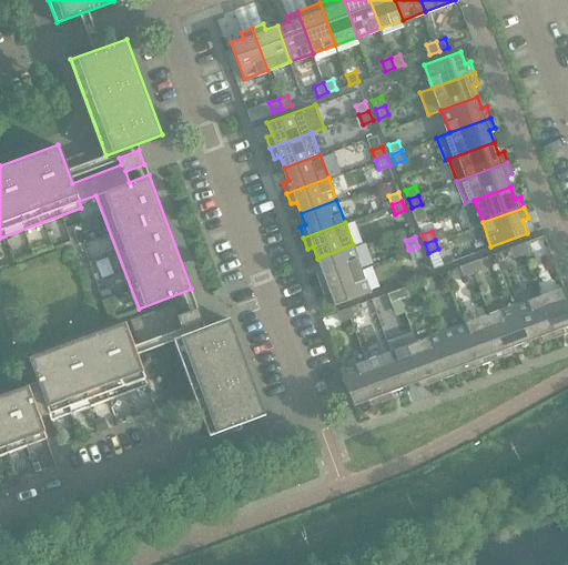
[(528,240),(519,243),(523,253),(533,250),(528,240)]
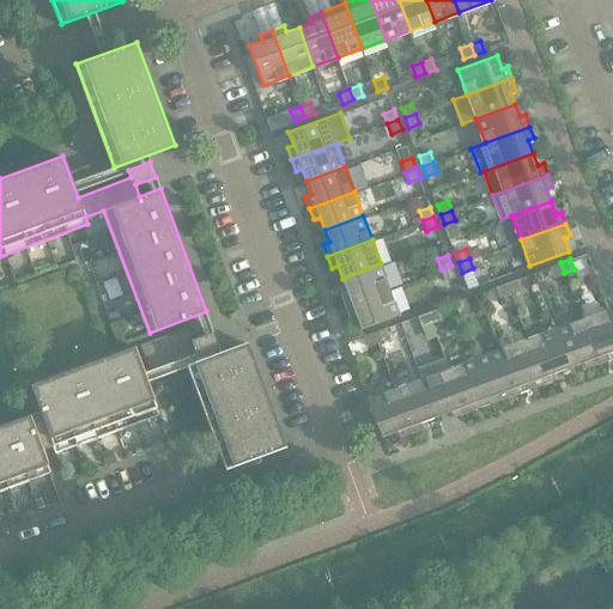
[(560,262),(550,266),(554,276),(564,273),(560,262)]
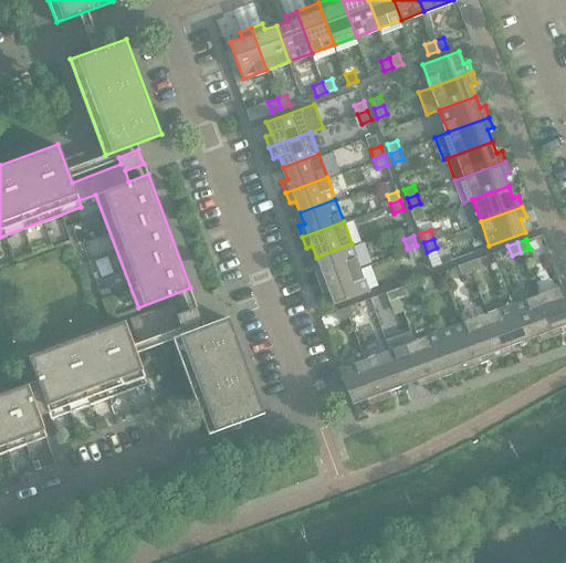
[(315,271),(318,282),(360,267),(352,243),(316,258),(321,269),(315,271)]
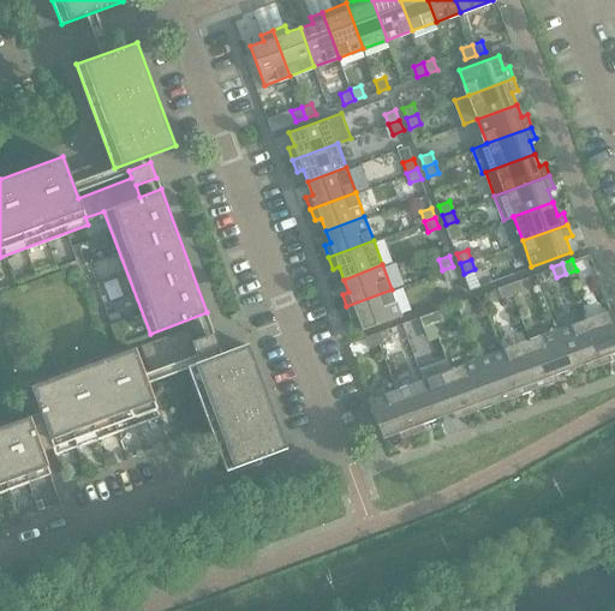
[(453,267),(442,270),(446,280),(457,276),(453,267)]
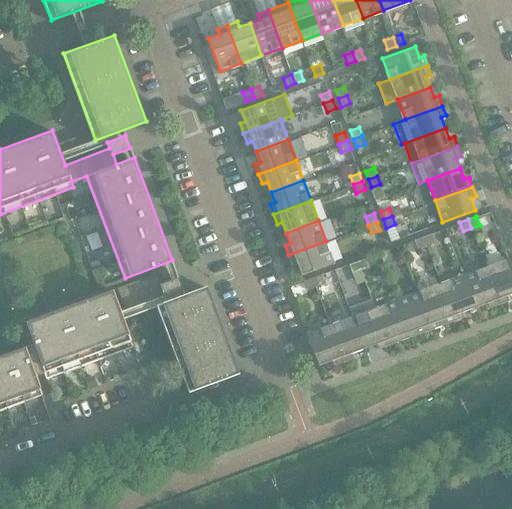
[(431,232),(423,236),(426,245),(434,241),(431,232)]
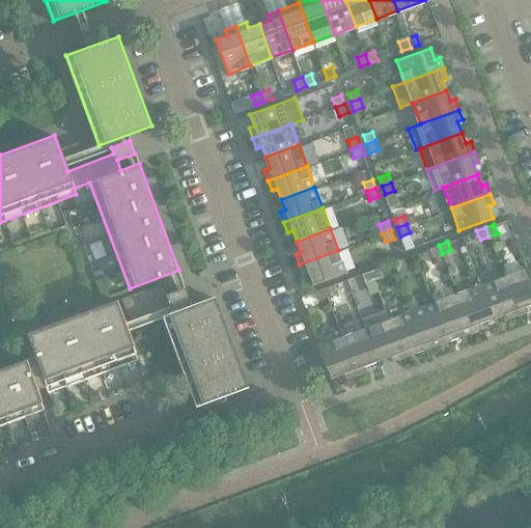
[(439,245),(429,248),(432,257),(442,254),(439,245)]
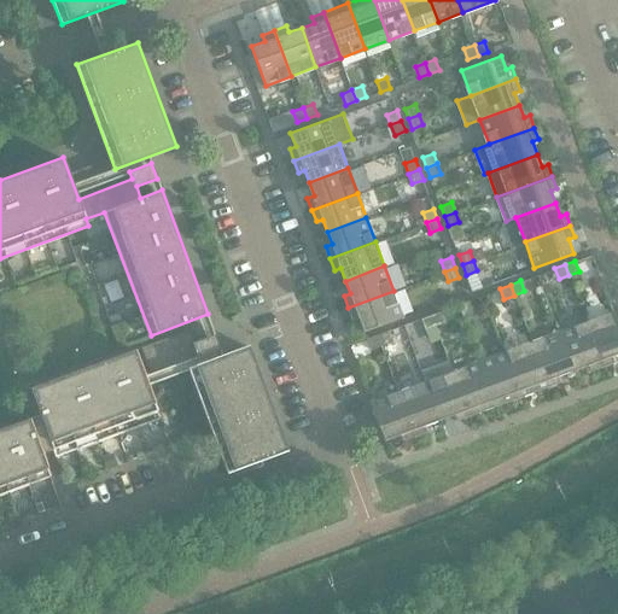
[(363,331),(403,316),(394,291),(348,308),(353,319),(359,317),(363,331)]
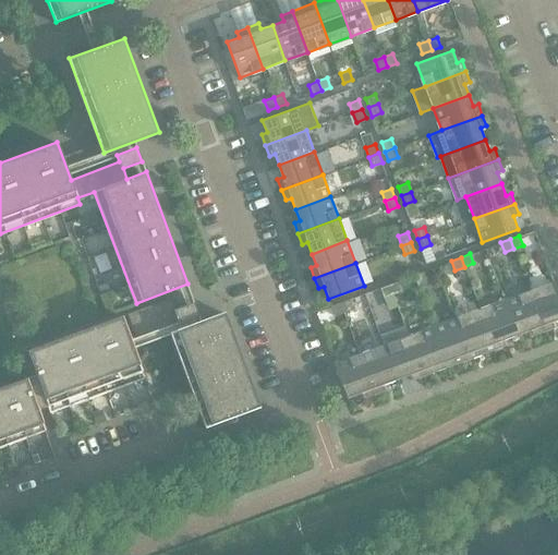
[(427,280),(424,270),(414,274),(419,284),(427,280)]
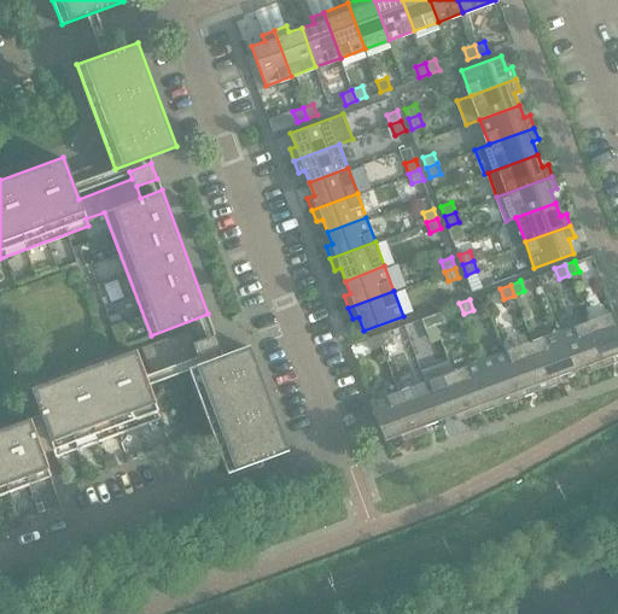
[(442,309),(432,314),(436,325),(445,321),(442,309)]
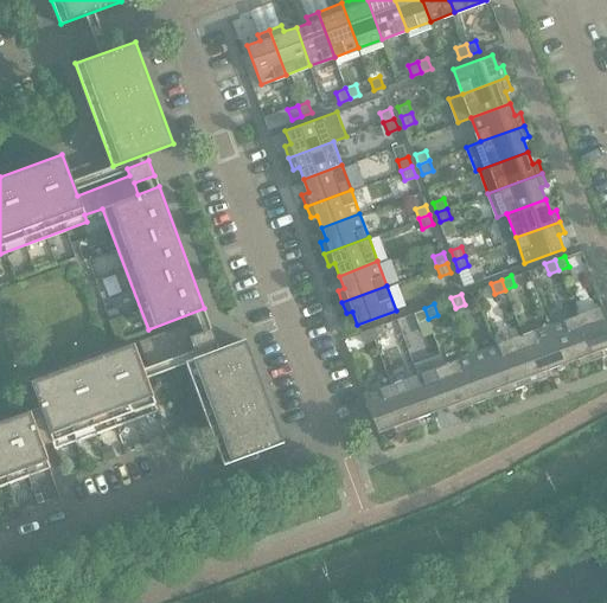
[(606,315),(602,305),(575,314),(592,359),(604,354),(601,348),(606,346),(606,315)]
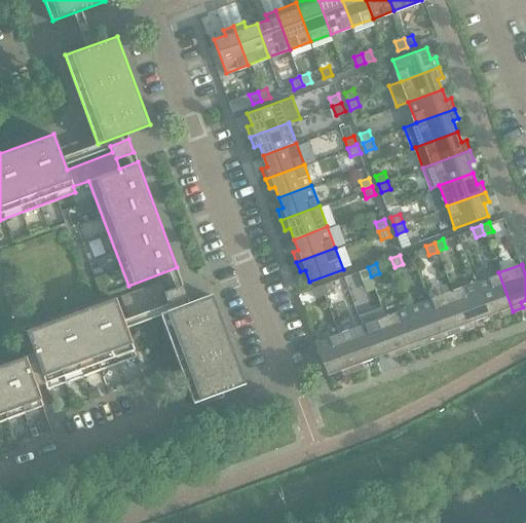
[(368,267),(359,270),(363,279),(371,276),(368,267)]
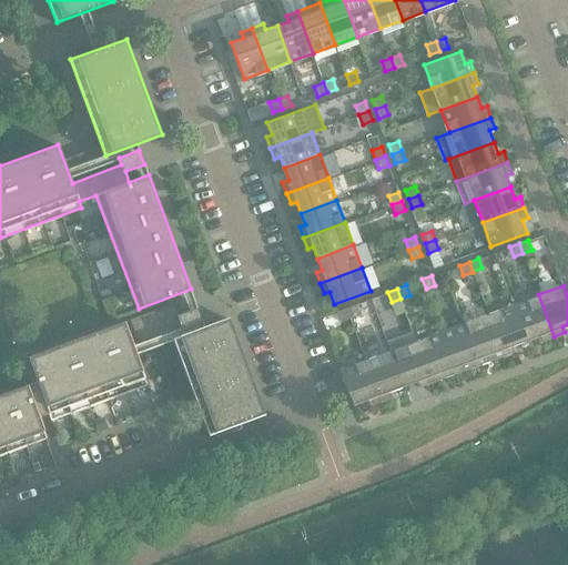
[(543,341),(554,336),(538,294),(514,304),(527,340),(540,335),(543,341)]
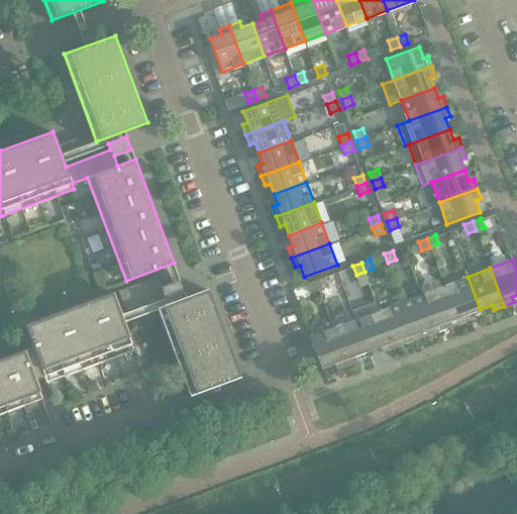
[(128,312),(185,291),(180,279),(163,286),(159,275),(119,290),(128,312)]
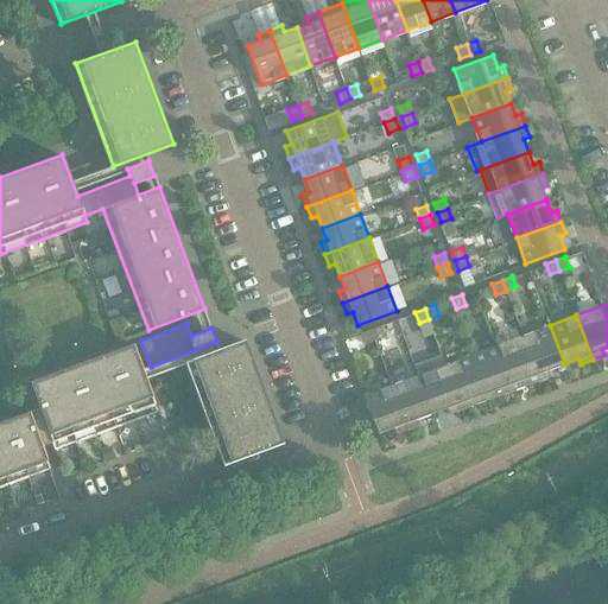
[(381,324),(372,328),(375,338),(386,335),(381,324)]
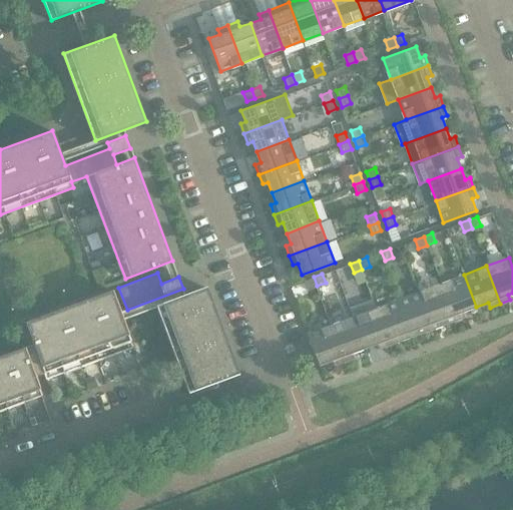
[(464,275),(441,283),(455,321),(465,317),(463,312),(476,307),(464,275)]
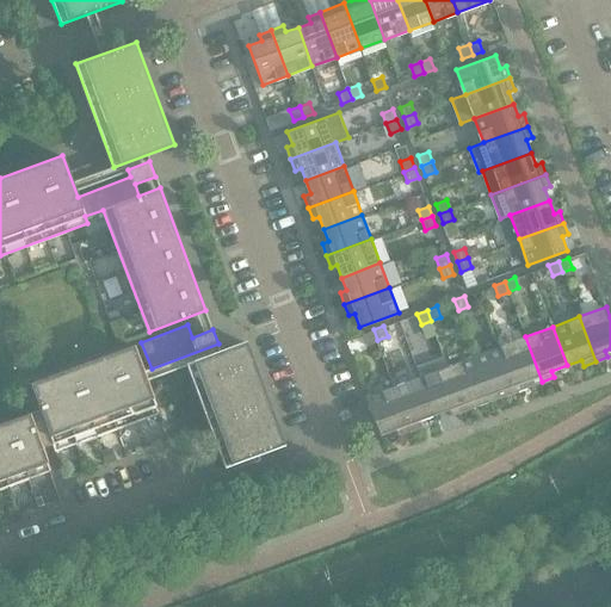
[(374,329),(363,333),(368,344),(377,340),(374,329)]
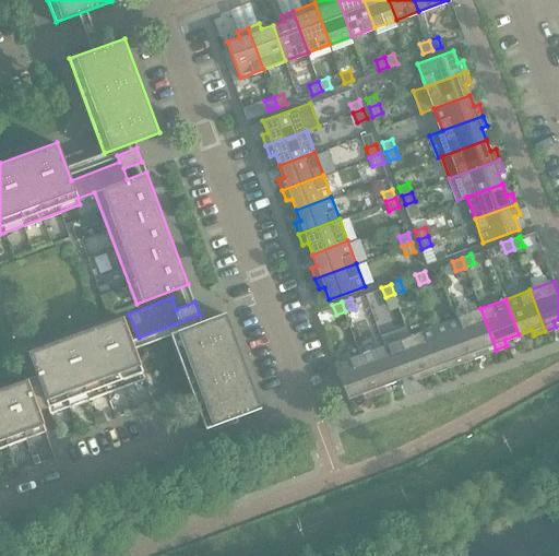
[(480,308),(456,317),(472,358),(496,350),(480,308)]
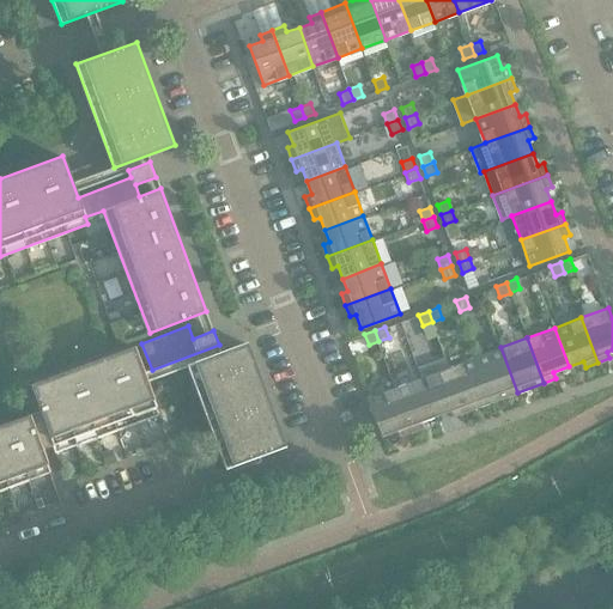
[(248,341),(187,364),(225,468),(286,445),(248,341)]
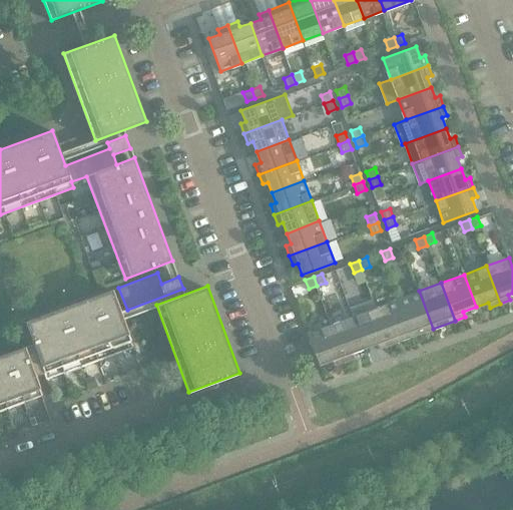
[(25,322),(33,343),(46,378),(133,346),(112,290),(25,322)]
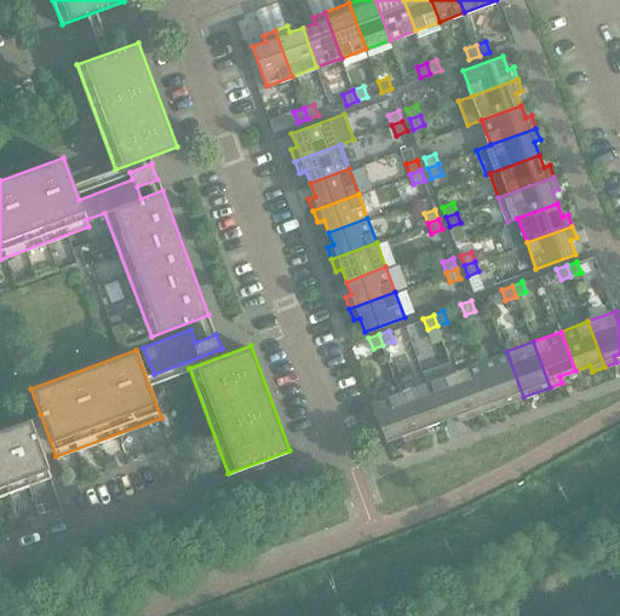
[(506,351),(481,361),(498,407),(523,397),(506,351)]
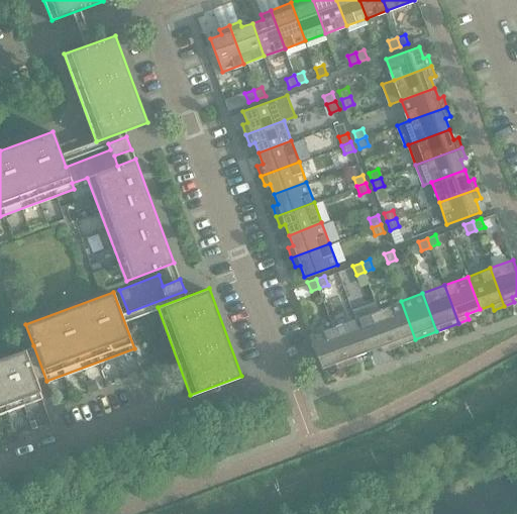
[(401,301),(379,309),(393,347),(415,339),(401,301)]
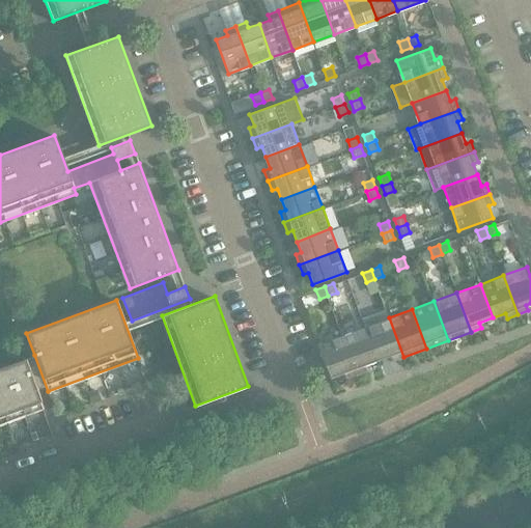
[(389,317),(365,327),(378,360),(391,355),(393,361),(403,357),(389,317)]
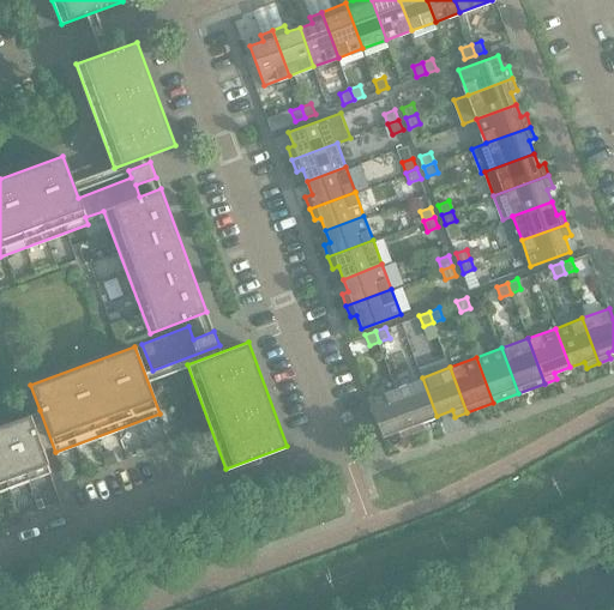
[(422,378),(396,387),(413,433),(425,428),(422,422),(437,416),(422,378)]
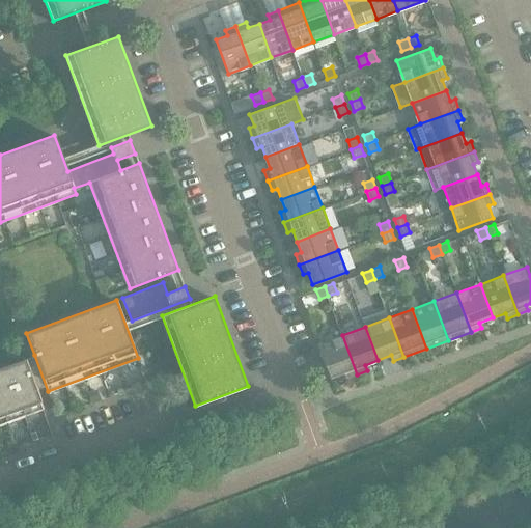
[(317,343),(331,378),(344,372),(346,378),(357,374),(342,335),(317,343)]
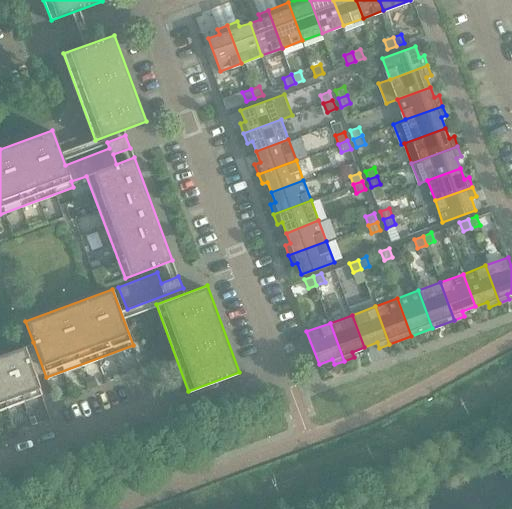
[(0,409),(42,394),(24,346),(0,354),(0,409)]
